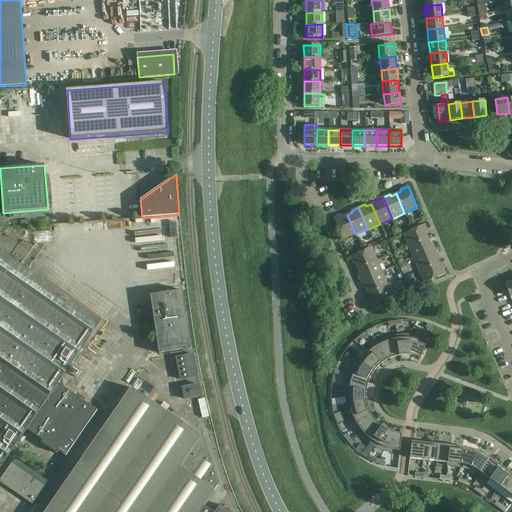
[(355,234),(347,215),(342,217),(341,215),(333,218),(343,240),(355,234)]
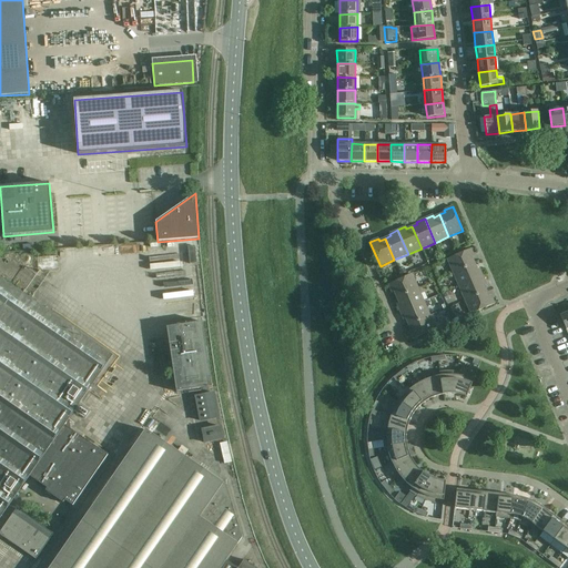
[(188,246),(190,264),(196,264),(194,246),(188,246)]
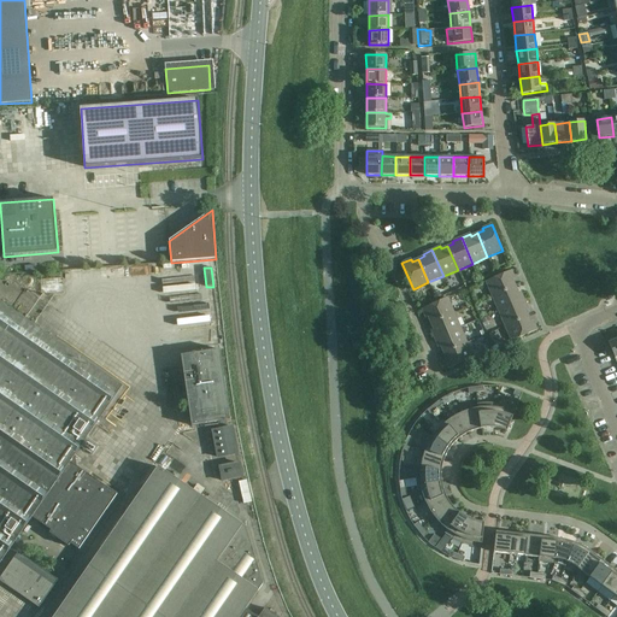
[(492,297),(516,287),(513,280),(515,280),(511,270),(486,281),(492,297)]
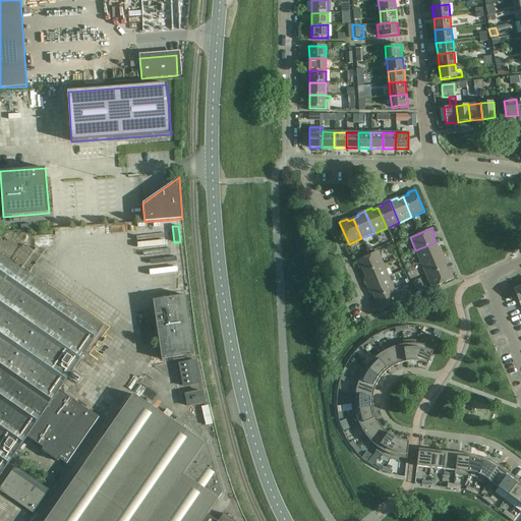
[(420,263),(443,253),(440,246),(438,247),(436,242),(415,250),(420,263)]
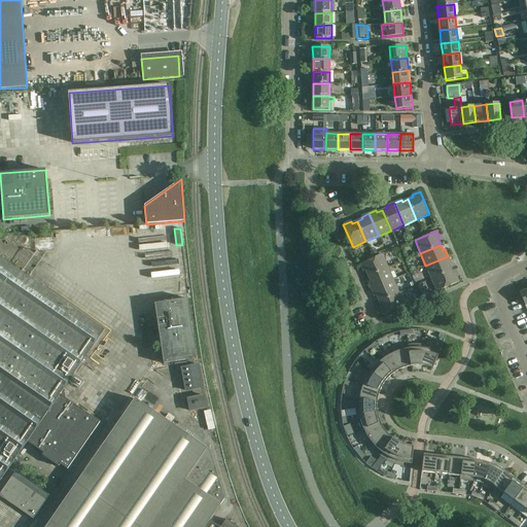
[(367,276),(388,268),(382,254),(360,265),(363,272),(365,271),(367,276)]
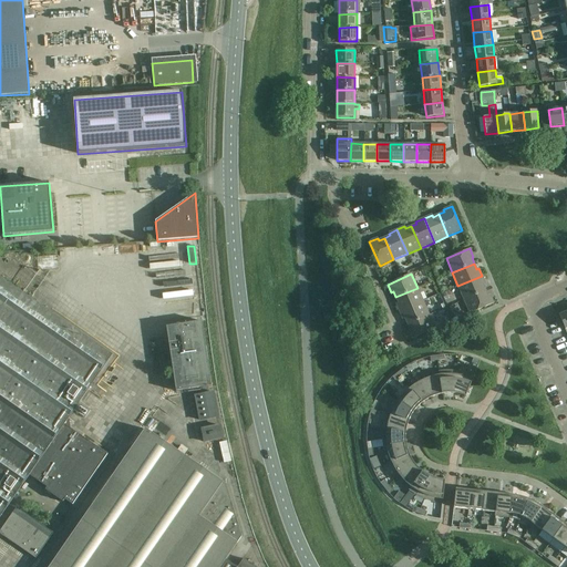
[(464,300),(485,290),(483,285),(485,284),(482,276),(457,286),(464,300)]
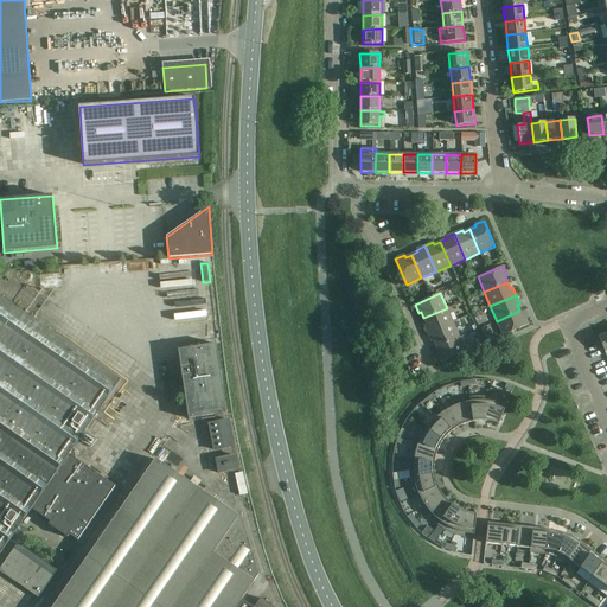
[(0,296),(0,555),(14,535),(32,510),(50,522),(49,524),(68,537),(69,535),(77,541),(115,486),(69,455),(121,381),(0,296)]
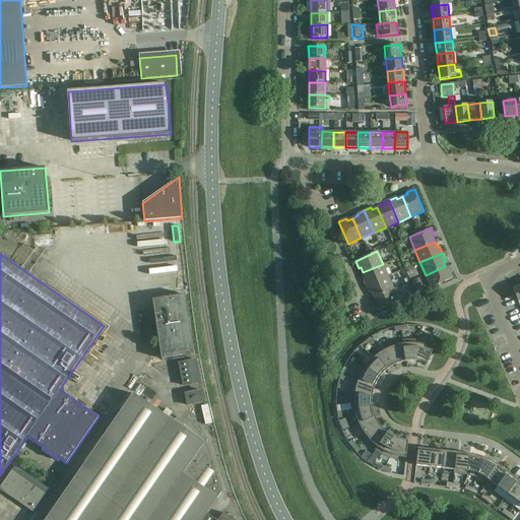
[(383,264),(363,272),(365,277),(363,278),(366,285),(388,276),(383,264)]
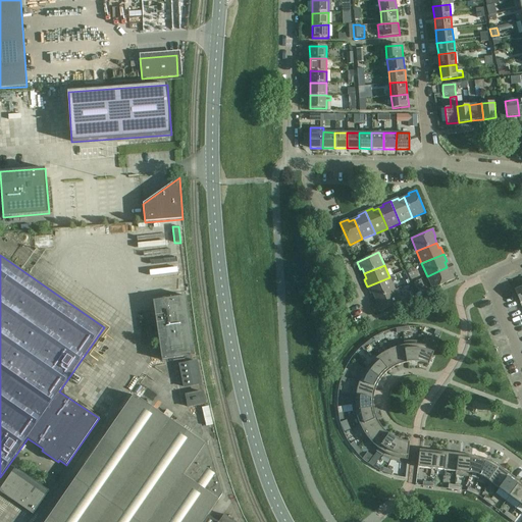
[(447,267),(427,276),(432,289),(455,279),(451,271),(450,272),(447,267)]
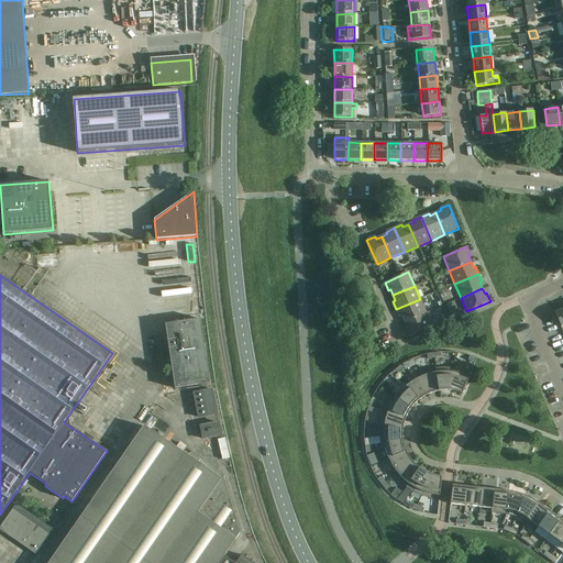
[(420,299),(396,309),(399,318),(401,317),(404,322),(426,312),(420,299)]
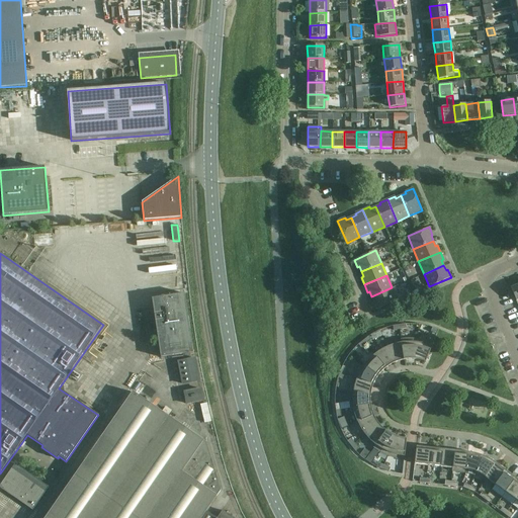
[(392,287),(371,296),(374,301),(372,303),(375,310),(398,300),(392,287)]
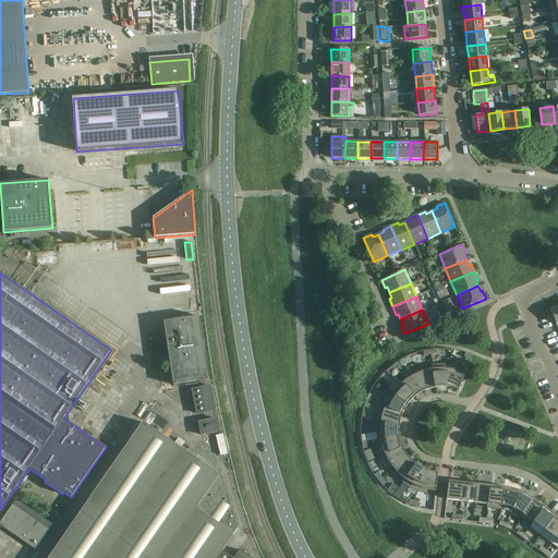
[(164,322),(173,385),(208,380),(198,316),(164,322)]
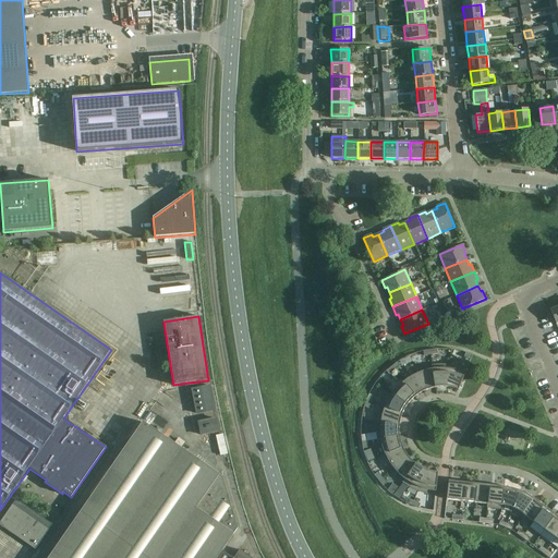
[(432,366),(432,370),(434,388),(437,388),(439,388),(444,388),(447,388),(449,365),(445,365),(440,365),(436,365),(432,366)]
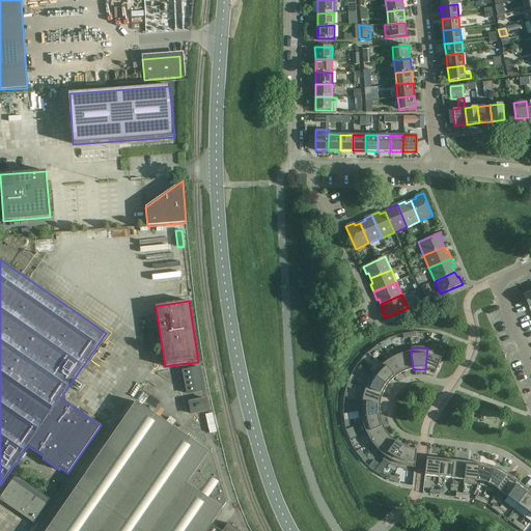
[(427,347),(425,369),(427,369),(431,370),(432,371),(436,372),(444,352),(441,351),(436,350),(431,348),(427,347)]
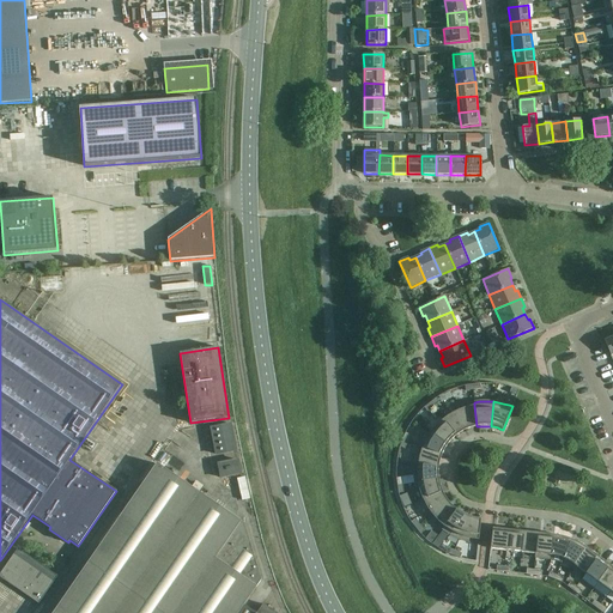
[(459,411),(467,430),(469,429),(472,428),(474,428),(477,426),(474,406),(471,407),(467,408),(462,410),(459,411)]
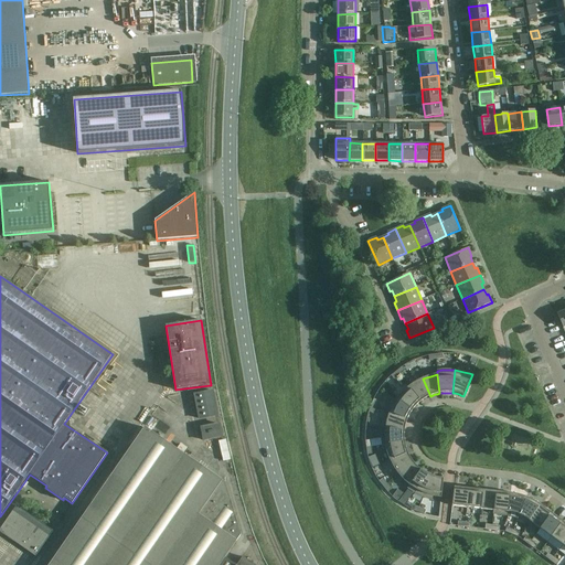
[(408,387),(420,402),(422,401),(424,400),(425,398),(428,397),(430,396),(423,379),(418,381),(415,382),(412,385),(408,387)]
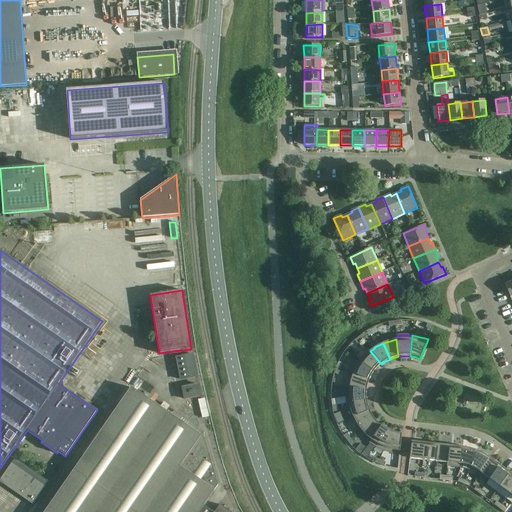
[(360,361),(374,372),(375,370),(377,368),(379,366),(381,364),(370,351),(367,353),(365,356),(362,358),(360,361)]
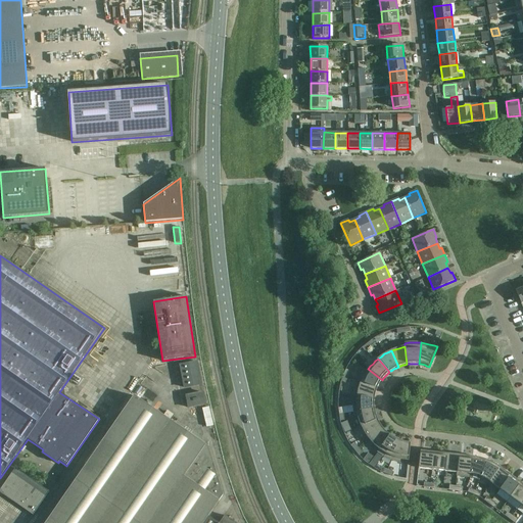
[(179,365),(184,389),(202,385),(197,361),(179,365)]
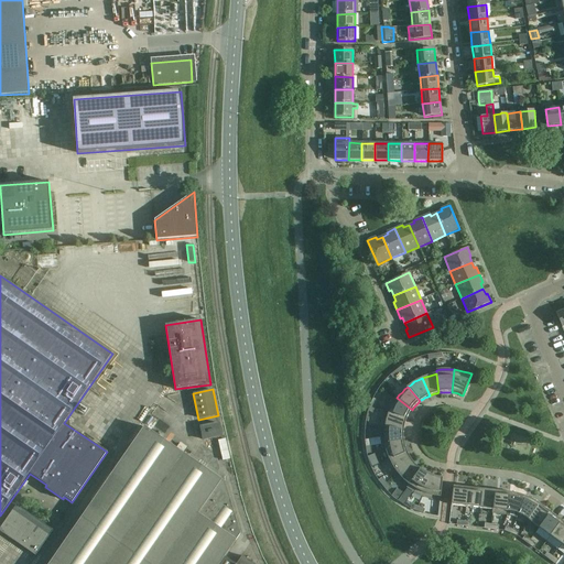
[(389,412),(407,419),(408,416),(409,414),(410,411),(412,410),(397,398),(396,399),(394,401),(392,404),(391,407),(390,409),(389,412)]
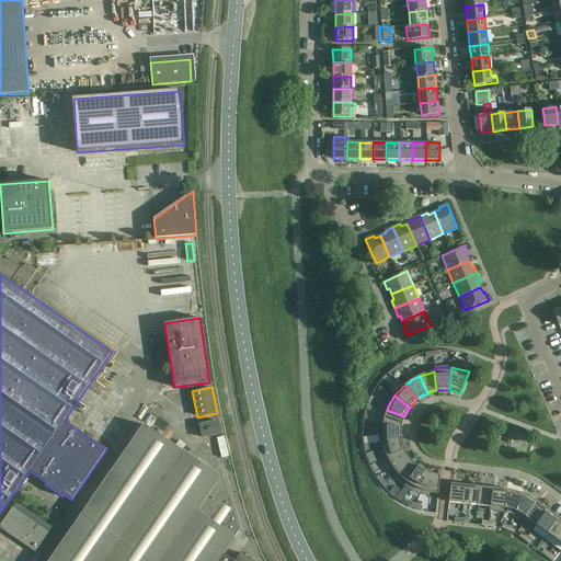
[(378,426),(382,426),(401,430),(401,426),(402,425),(402,423),(403,420),(403,419),(404,416),(387,410),(384,408),(382,410),(381,412),(381,414),(380,416),(379,419),(379,421),(379,424),(378,426)]
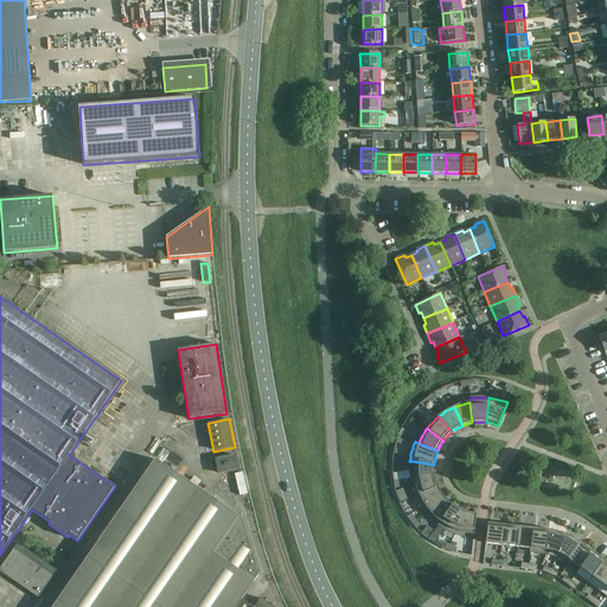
[(215,459),(218,474),(240,471),(236,454),(215,459)]
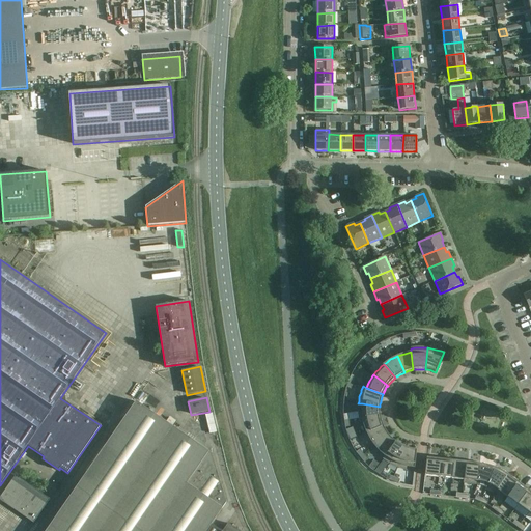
[(212,453),(210,452),(136,401),(46,530),(240,530),(228,523),(222,530),(221,530),(212,524),(226,502),(212,453)]
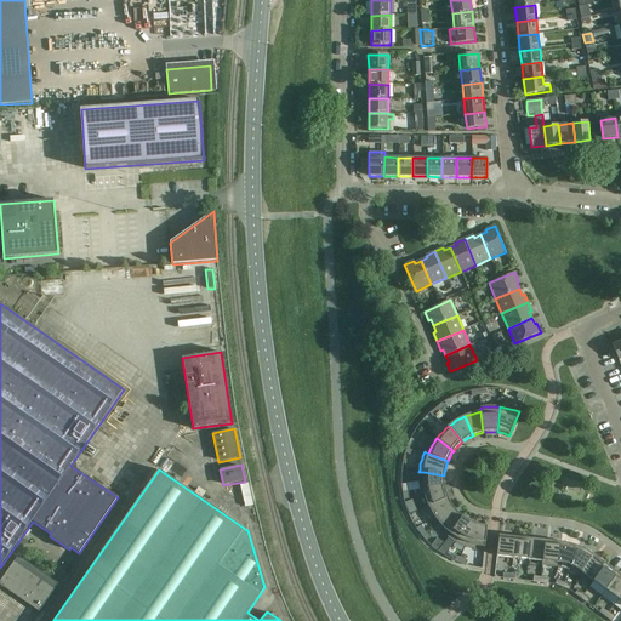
[(423,489),(444,486),(444,484),(444,480),(444,478),(444,476),(423,472),(423,476),(423,478),(423,480),(423,485),(423,486),(423,489)]
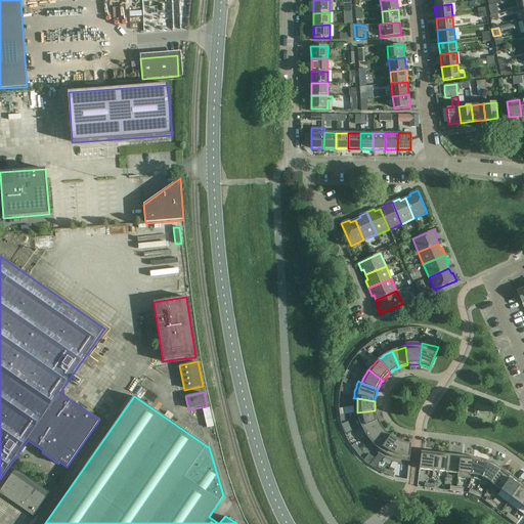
[(361,428),(378,421),(377,419),(376,416),(376,415),(376,412),(375,410),(357,412),(358,416),(358,418),(359,420),(359,422),(360,424),(361,426),(361,428)]
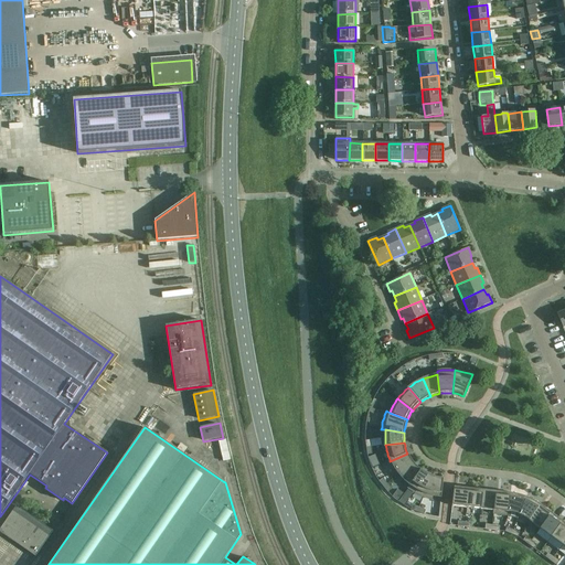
[(398,475),(414,464),(412,461),(409,458),(408,455),(407,454),(390,461),(392,465),(394,468),(396,472),(398,475)]
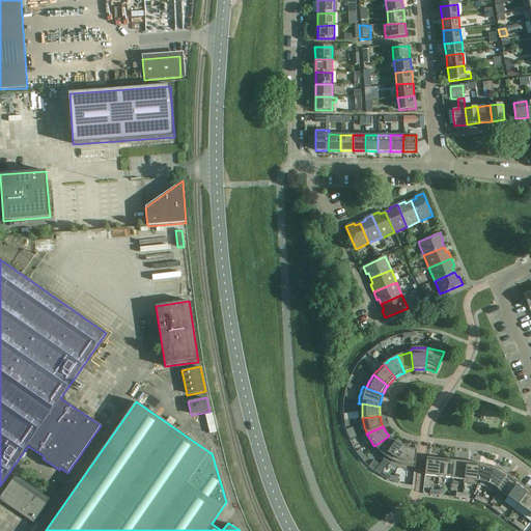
[(385,456),(395,442),(393,440),(391,439),(390,438),(389,436),(374,446),(376,449),(379,451),(382,454),(385,456)]
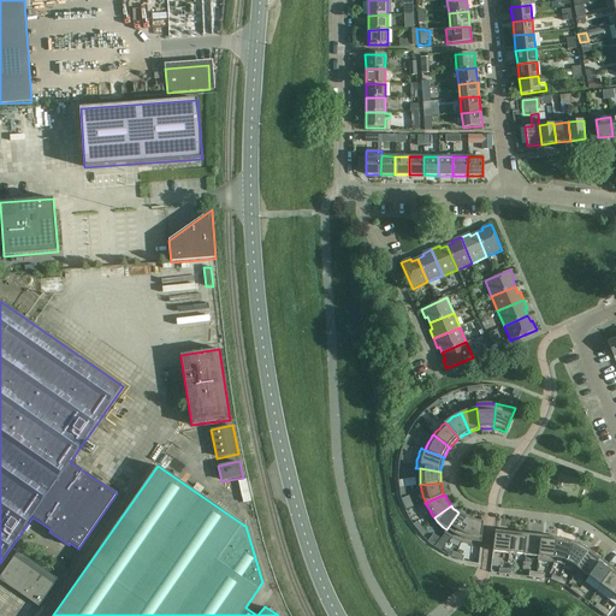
[(461,543),(471,520),(467,519),(465,516),(461,515),(458,513),(446,529),(444,533),(449,537),(452,538),(460,543),(461,543)]
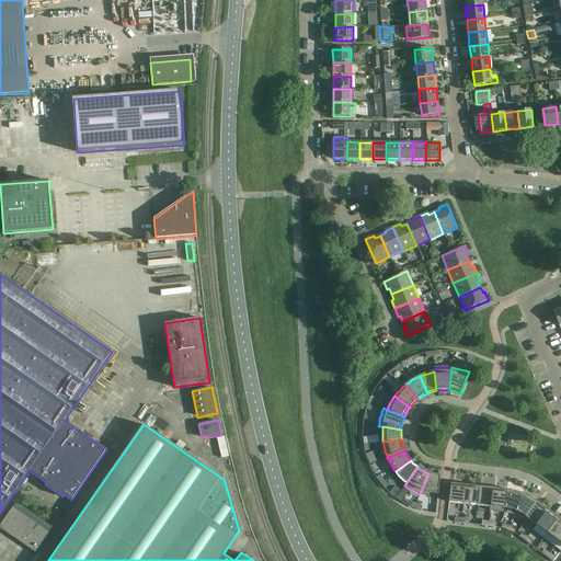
[(437,499),(439,476),(436,476),(433,474),(431,473),(428,473),(420,494),(423,495),(425,496),(427,496),(430,497),(433,497),(437,499)]
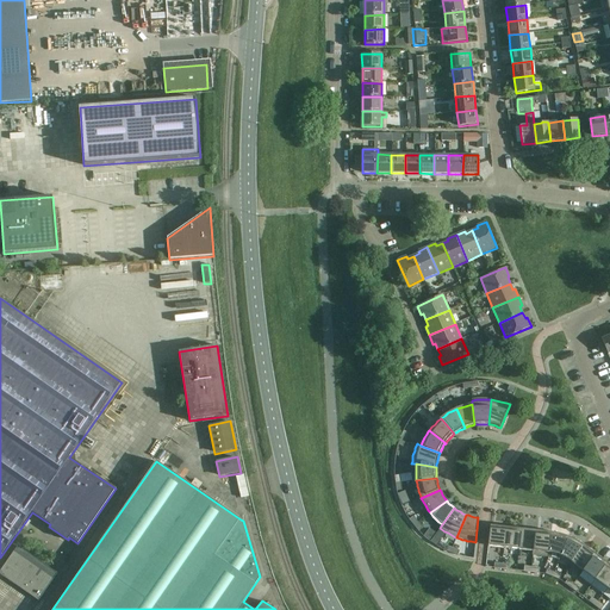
[(504,548),(506,528),(490,526),(487,547),(504,548)]
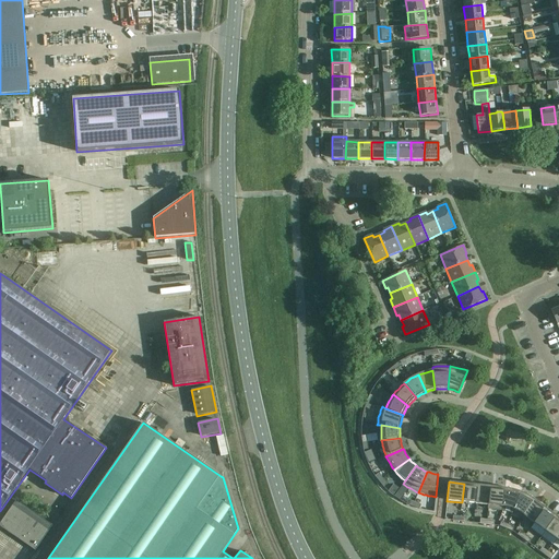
[(475,503),(477,485),(464,484),(462,502),(475,503)]
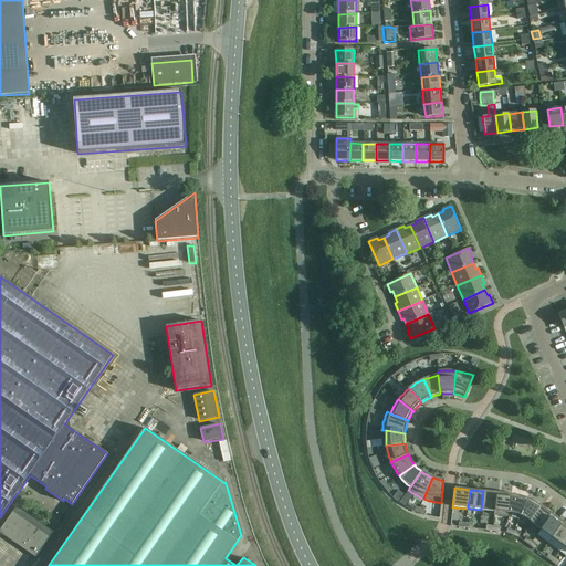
[(398,491),(395,496),(400,501),(404,495),(398,491)]
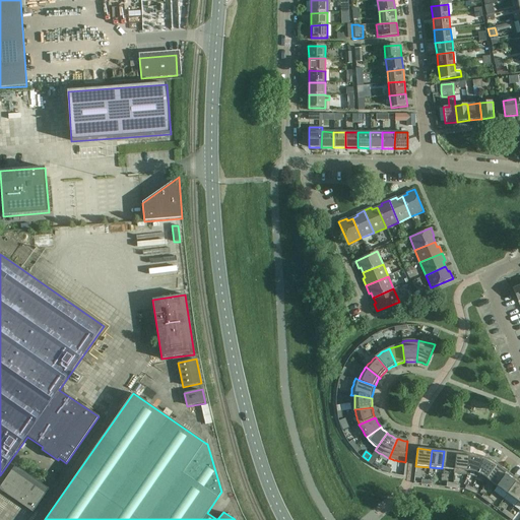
[(444,451),(442,468),(454,470),(453,473),(454,473),(457,453),(444,451)]
